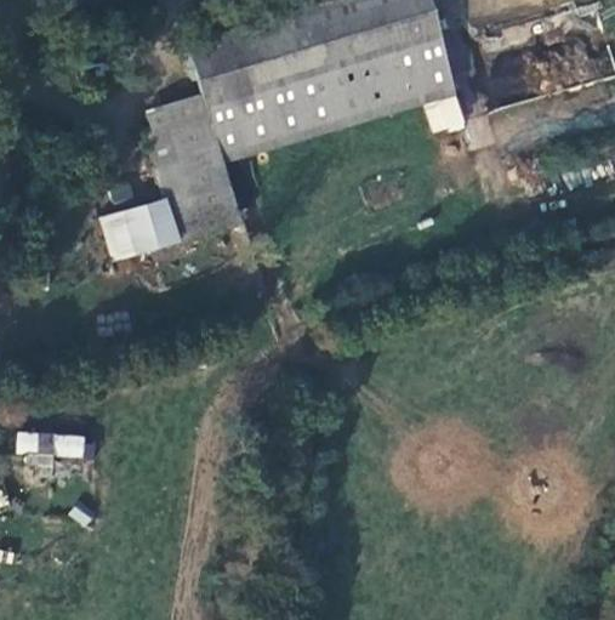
[(187,49),(203,100),(225,163),(454,97),(422,0),(346,0),(318,7),(187,49)]
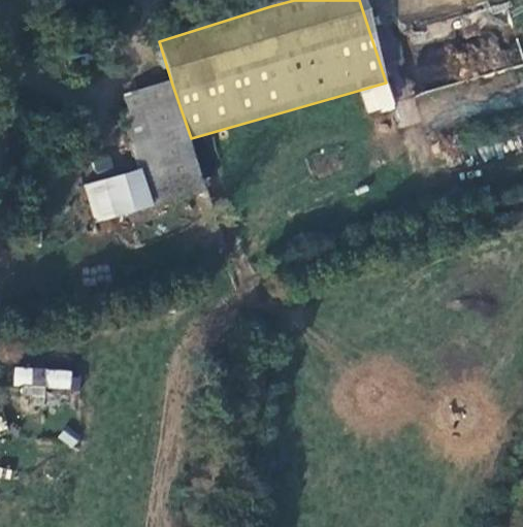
[(522,42),(504,48),(500,37),(456,54),(466,84),(522,62),(522,42)]
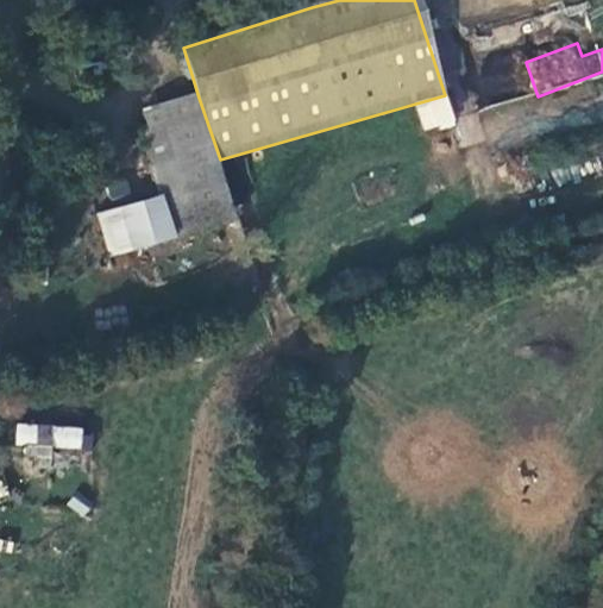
[(176,161),(154,168),(163,198),(176,236),(238,217),(220,160),(199,98),(162,108),(176,161)]
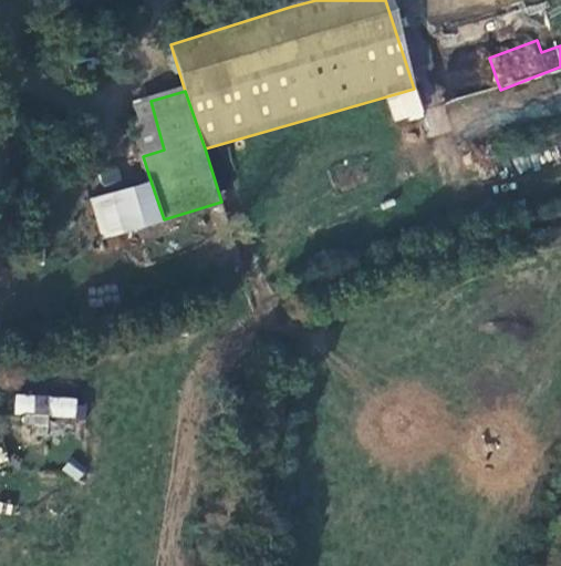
[(102,239),(164,219),(152,184),(92,203),(102,239)]
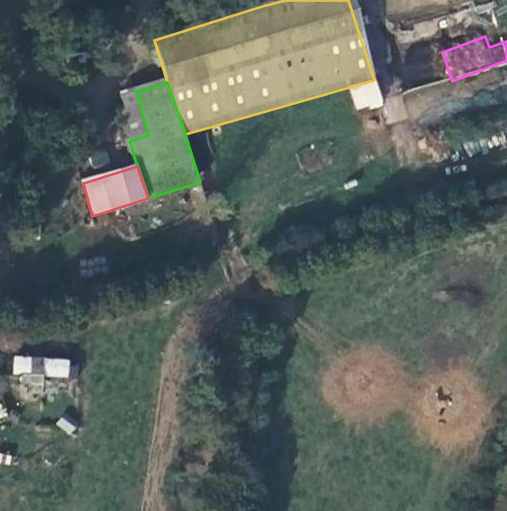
[(17,374),(73,377),(74,359),(18,357),(17,374)]
